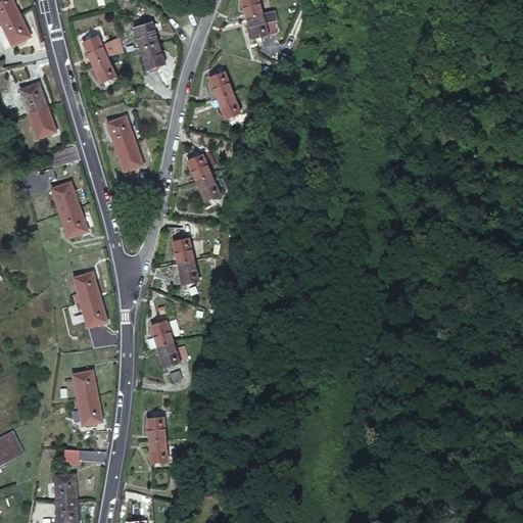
[(0,0),(0,20),(4,19),(10,16),(14,14),(17,12),(10,0),(0,0)]
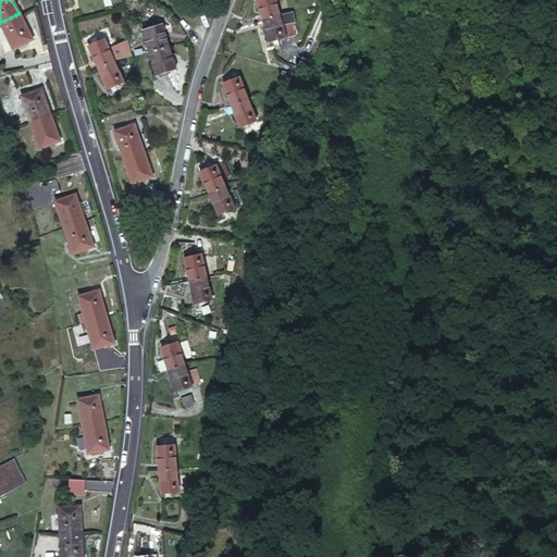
[(257,0),(262,19),(275,16),(280,15),(277,5),(275,0),(257,0)]
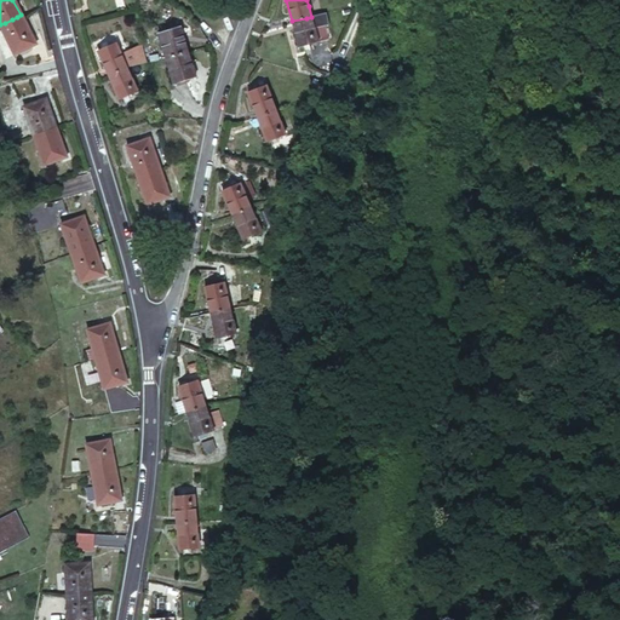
[(327,12),(311,17),(306,18),(292,21),(298,47),(329,40),(326,26),(331,24),(327,12)]
